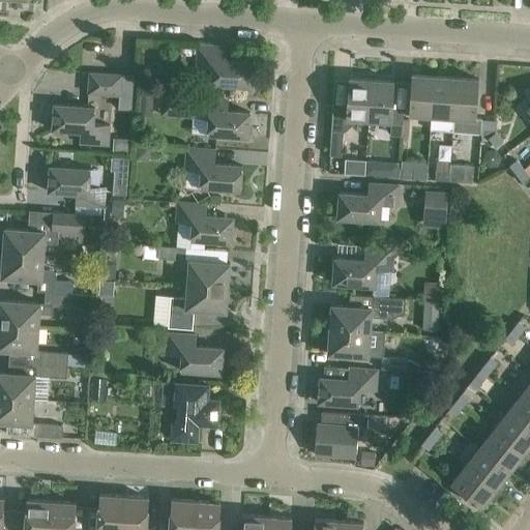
[(227,46),(198,45),(197,66),(211,67),(209,84),(253,86),(254,61),(227,59),(227,46)]
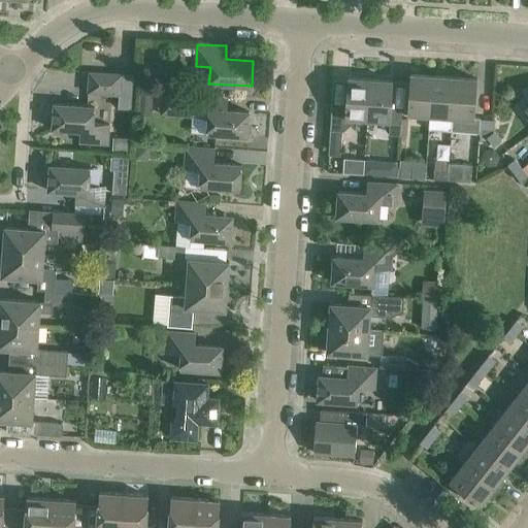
[(178,46),(178,55),(192,56),(192,46),(178,46)]
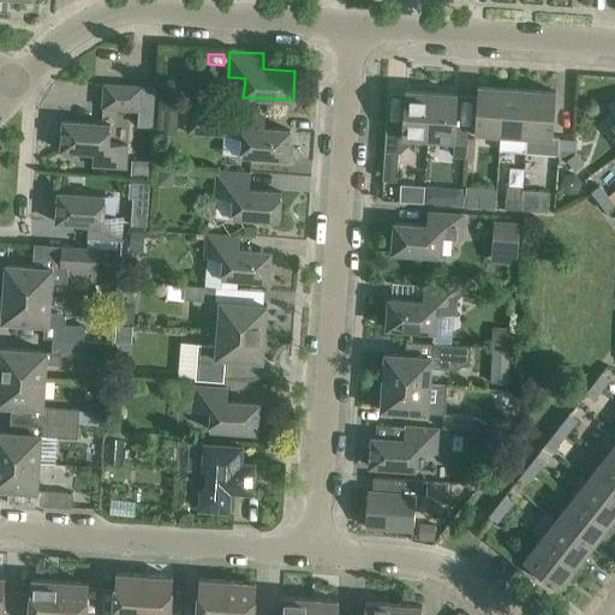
[(156,126),(159,87),(105,83),(103,107),(141,109),(141,126),(156,126)]
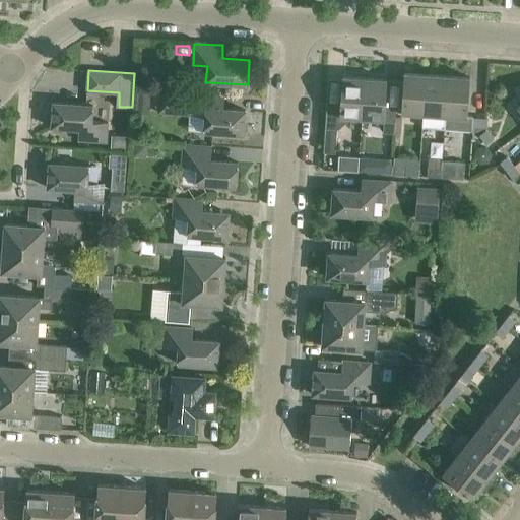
[(425,114),(427,74),(404,72),(402,113),(425,114)]
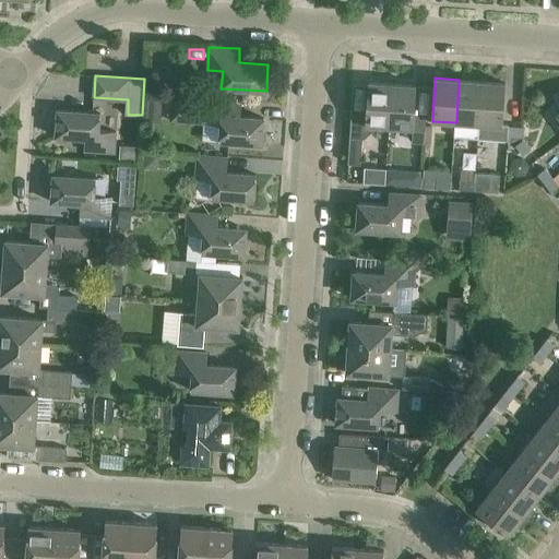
[(162,88),(162,83),(158,79),(153,79),(149,82),(149,87),(152,92),(157,92),(162,88)]
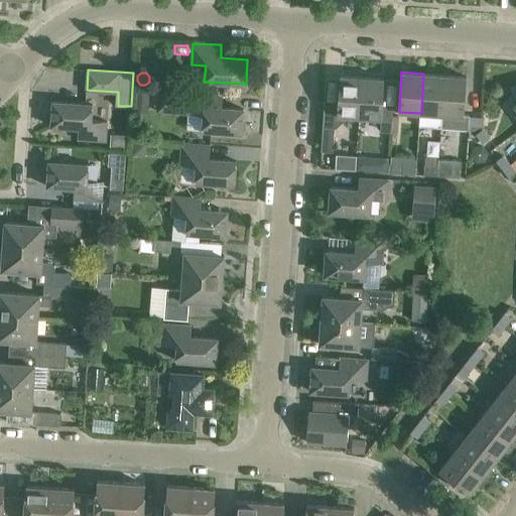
[(431,127),(441,128),(444,75),(423,74),(421,113),(432,114),(431,127)]
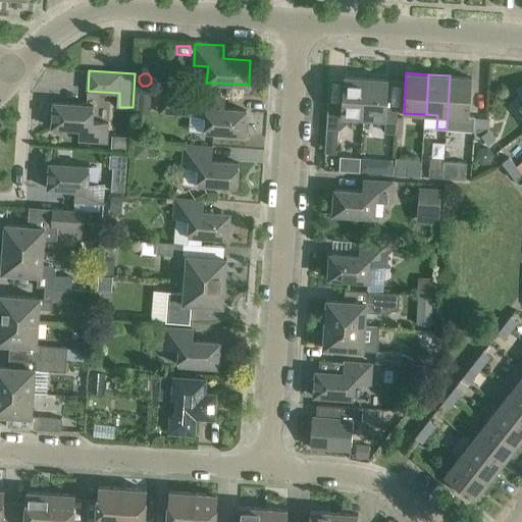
[(450,75),(447,129),(474,132),(474,127),(476,127),(476,115),(471,115),(472,77),(450,75)]
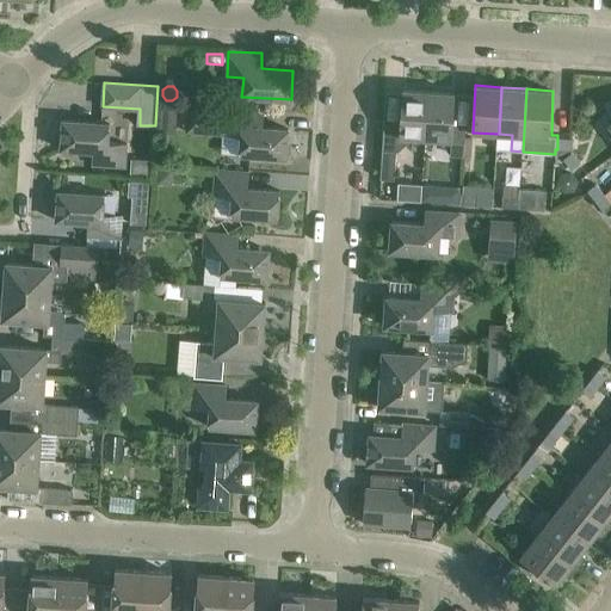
[(409,140),(426,141),(429,92),(402,90),(400,122),(384,121),(381,179),(394,179),(396,150),(399,152),(408,142),(409,140)]
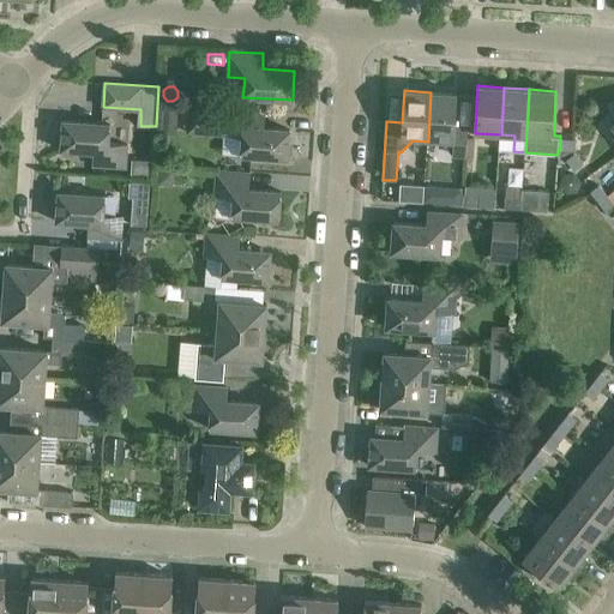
[(431,92),(428,142),(444,142),(444,145),(453,156),(467,156),(468,138),(469,127),(456,127),(457,94),(431,92)]
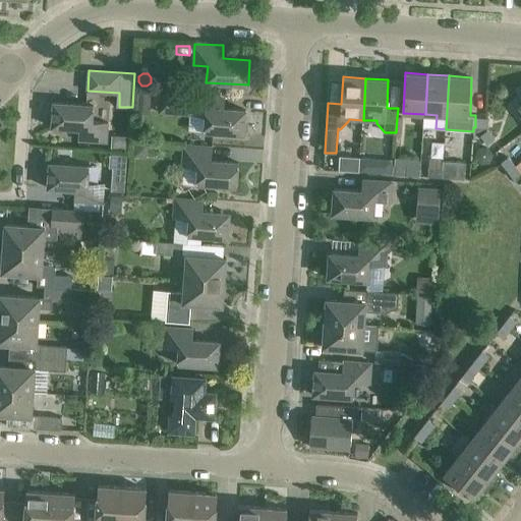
[(137,115),(151,116),(152,94),(139,93),(137,115)]
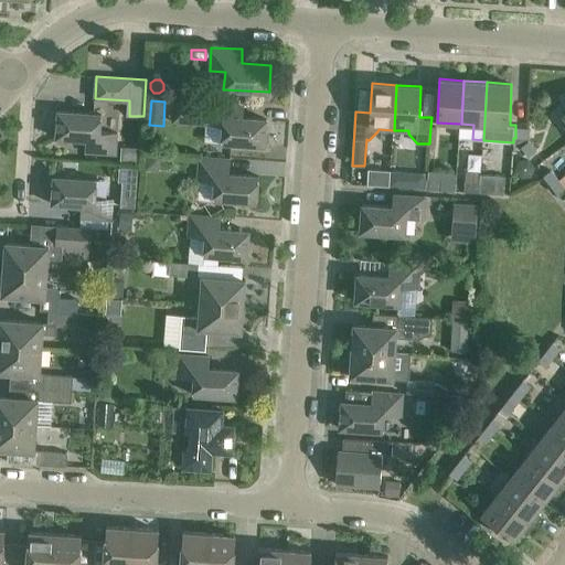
[(265,146),(267,119),(243,117),(244,104),(204,102),(173,100),(172,123),(222,126),(221,142),(265,146)]
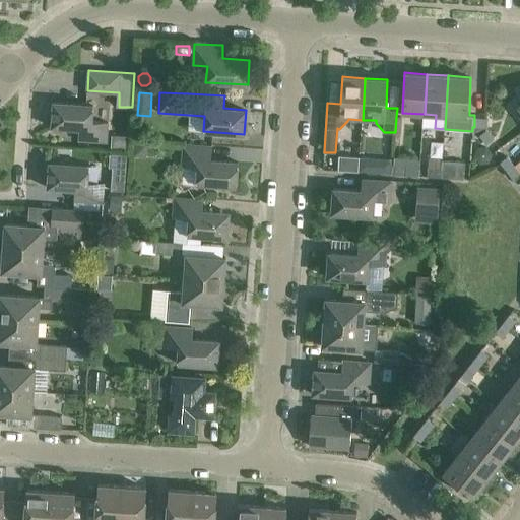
[(93,105),(54,102),(52,127),(79,129),(78,140),(107,142),(108,122),(92,121),(93,105)]
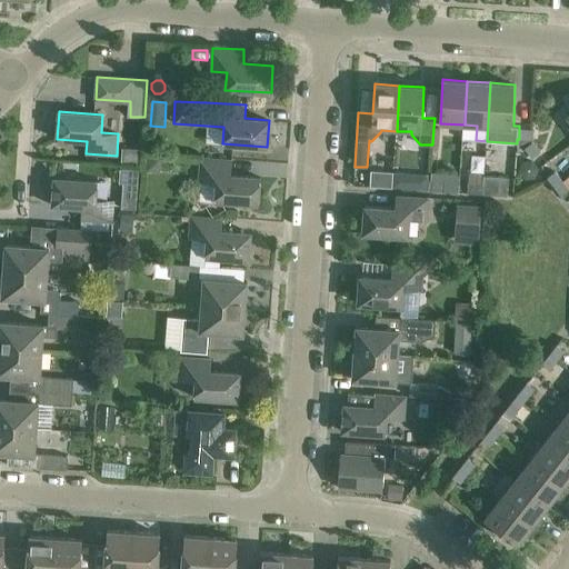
[(532,140),(533,141),(533,129),(519,128),(518,143),(517,143),(517,148),(525,148),(525,147),(532,140)]
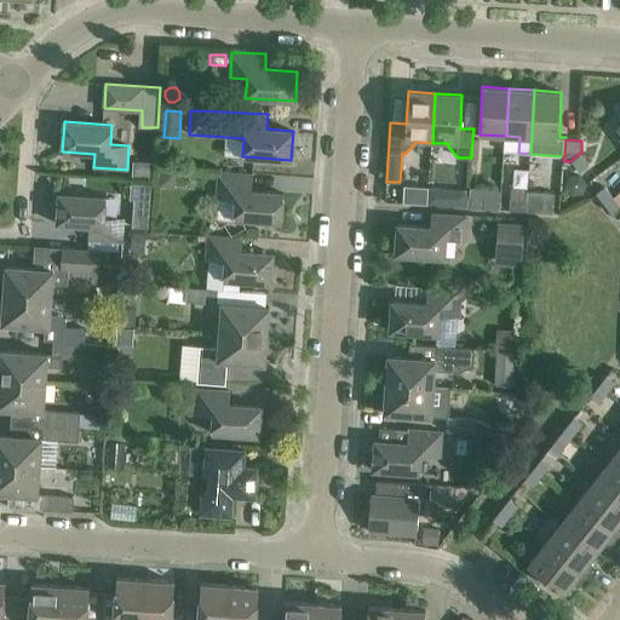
[(580,153),(572,160),(580,171),(590,165),(580,153)]
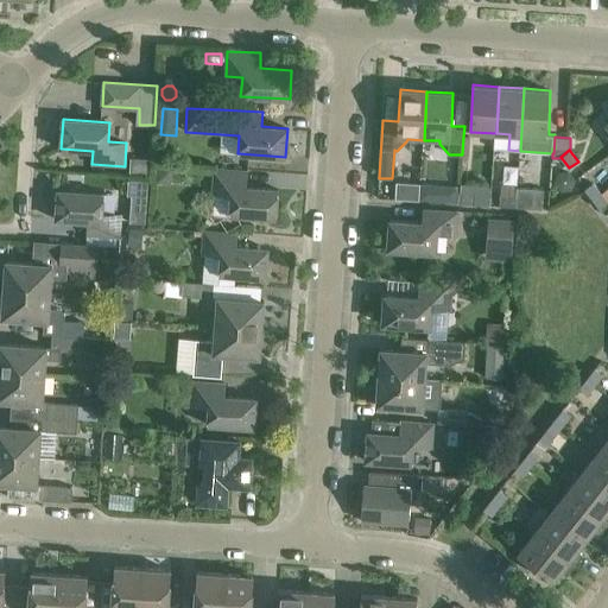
[(156,168),(156,183),(171,184),(172,169),(156,168)]
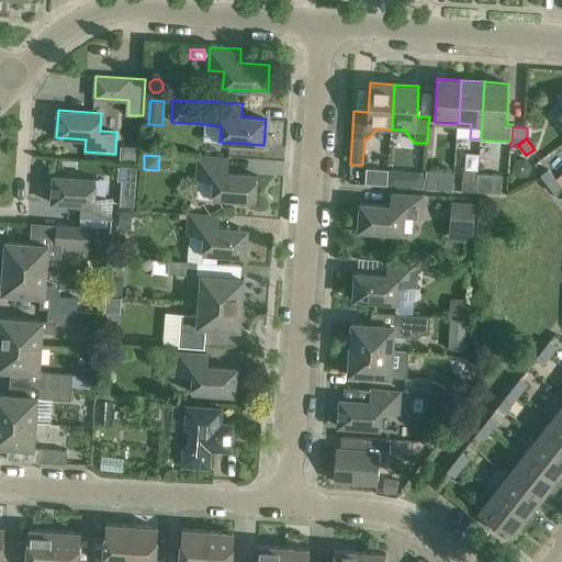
[(229,158),(198,156),(197,180),(213,181),(212,199),(256,202),(257,175),(228,172),(229,158)]
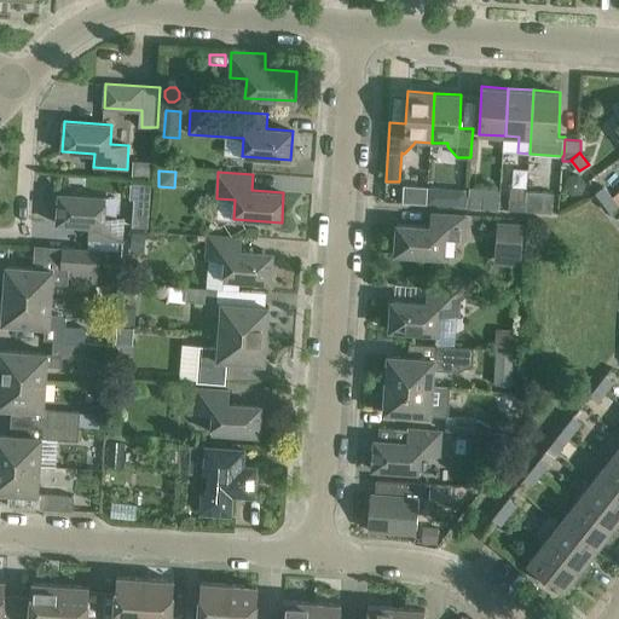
[(572,177),(568,186),(574,194),(584,192),(589,184),(583,175),(572,177)]
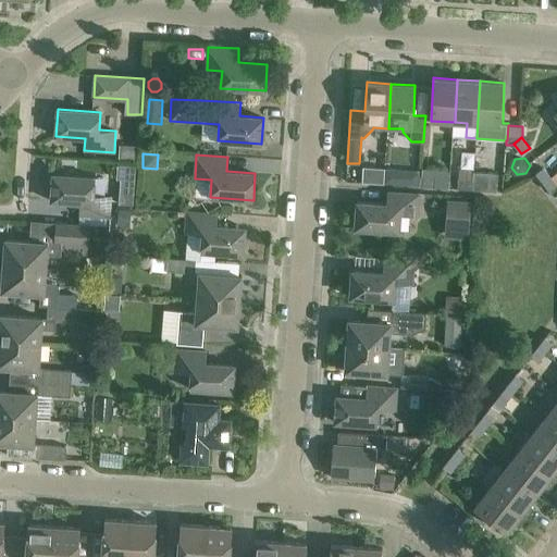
[(119,178),(123,178),(136,180),(137,166),(120,165),(119,178)]
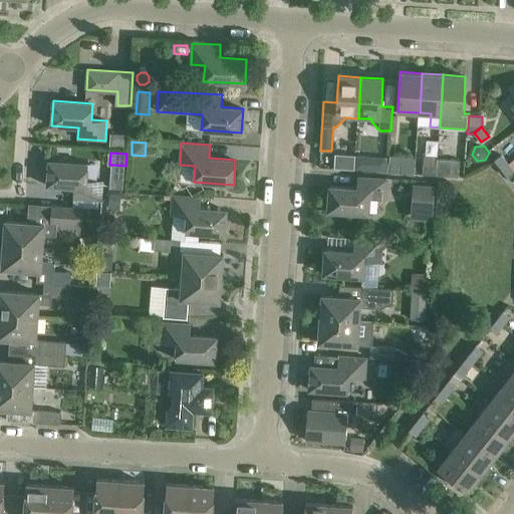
[(494,160),(501,169),(509,163),(502,154),(494,160)]
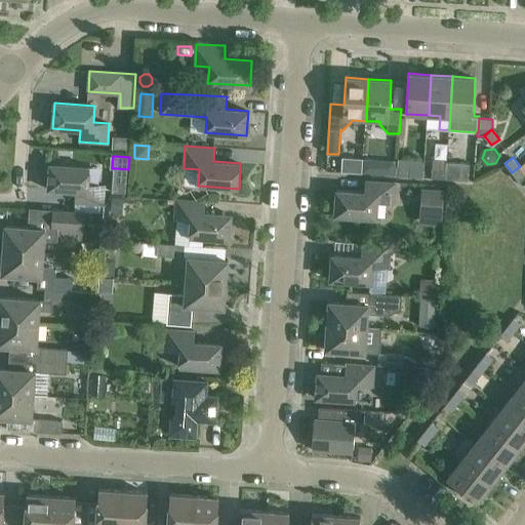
[(363,159),(362,173),(377,174),(378,159),(363,159)]
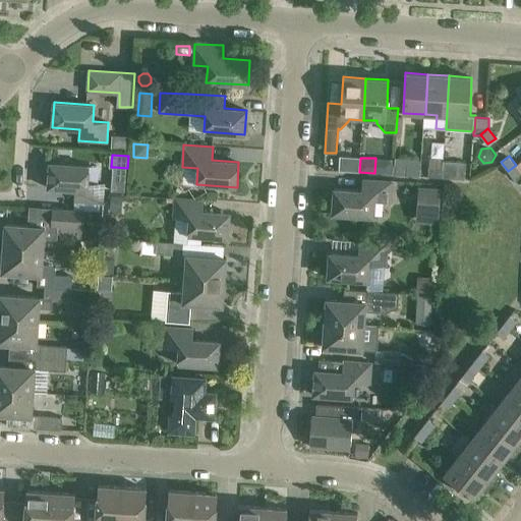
[(443,161),(442,168),(442,177),(464,178),(465,162),(443,161)]
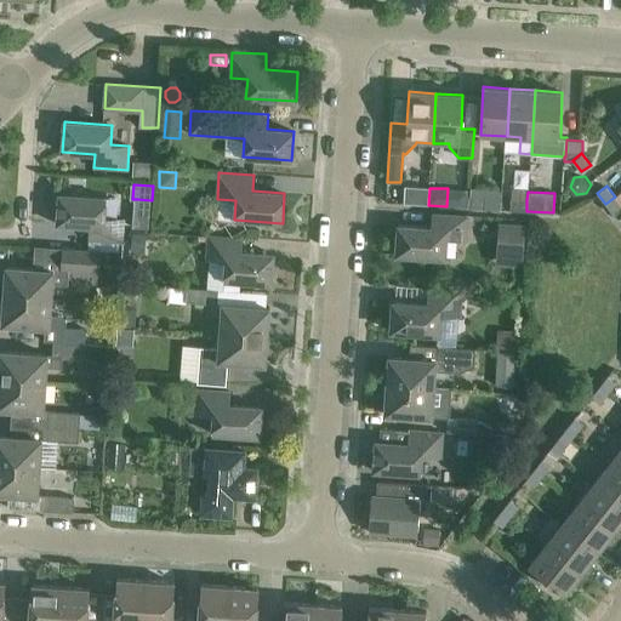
[(620,192),(615,197),(605,204),(614,214),(620,206),(620,192)]
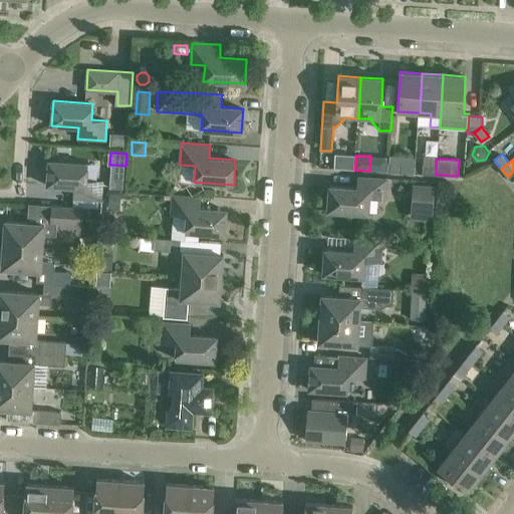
[(74,187),(72,206),(97,208),(98,200),(101,200),(102,181),(87,180),(88,164),(49,161),(47,186),(74,187)]
